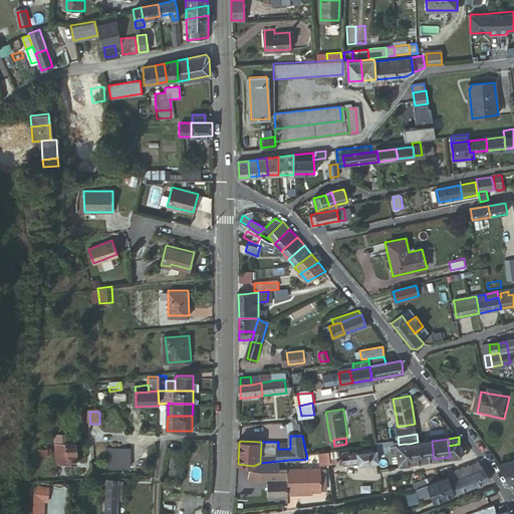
[(432,441),(419,442),(420,461),(434,459),(432,441)]
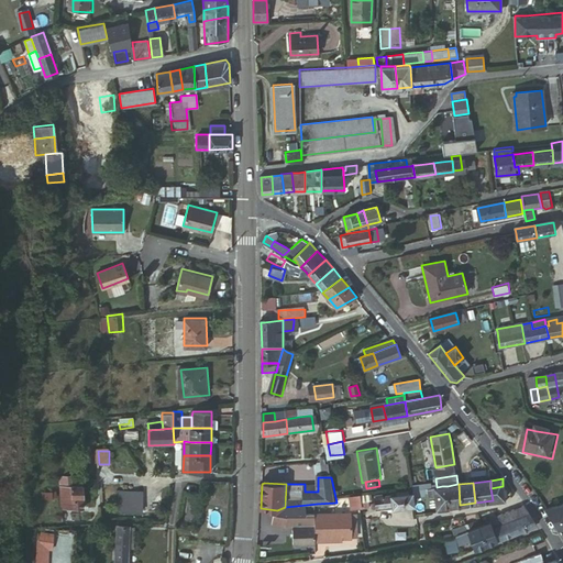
[(459,484),(457,484),(448,486),(450,506),(460,505),(459,484)]
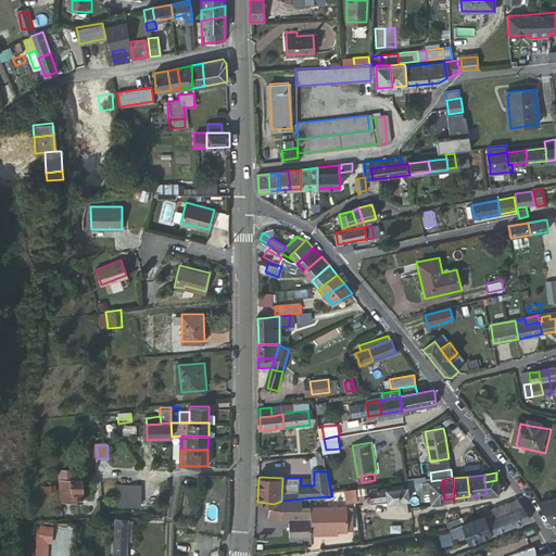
[(73,491),(73,501),(73,502),(81,502),(81,490),(83,490),(83,479),(73,479),(73,480),(73,491)]
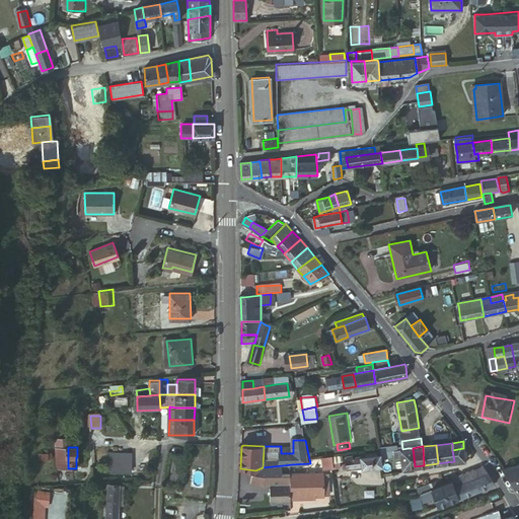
[(57,448),(57,458),(68,458),(68,448),(66,448),(63,448),(57,448)]
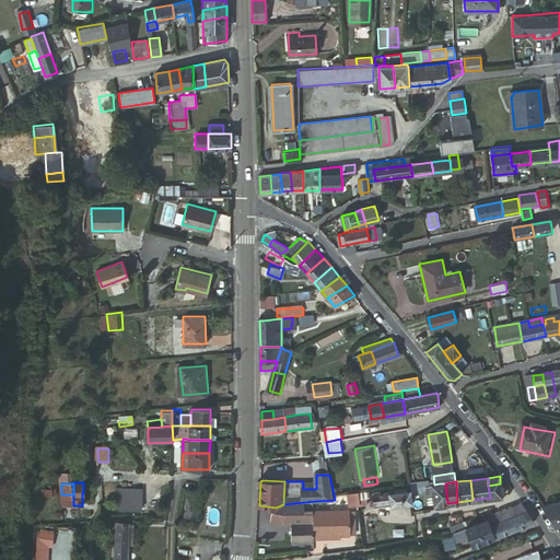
[(447,503),(445,483),(440,483),(434,485),(432,485),(433,490),(434,504),(447,503)]
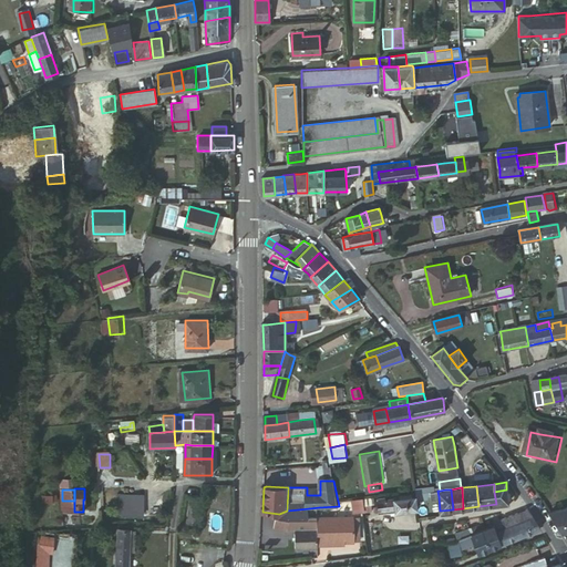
[(508,503),(506,490),(494,492),(496,504),(508,503)]
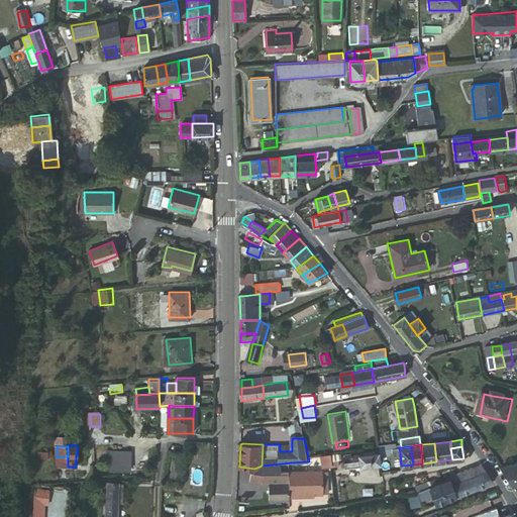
[(174,476),(184,476),(185,450),(175,450),(174,476)]
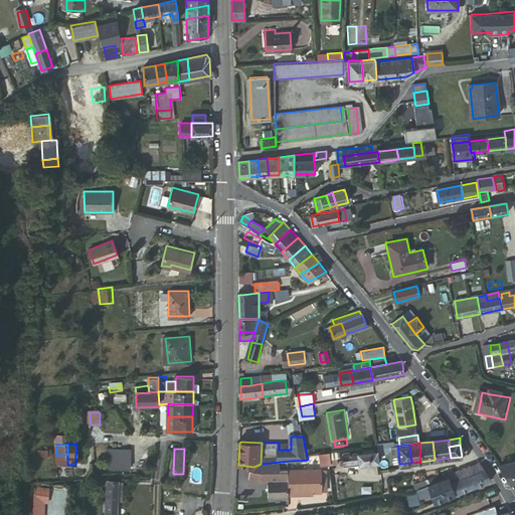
[(112,470),(132,469),(132,451),(112,451),(112,470)]
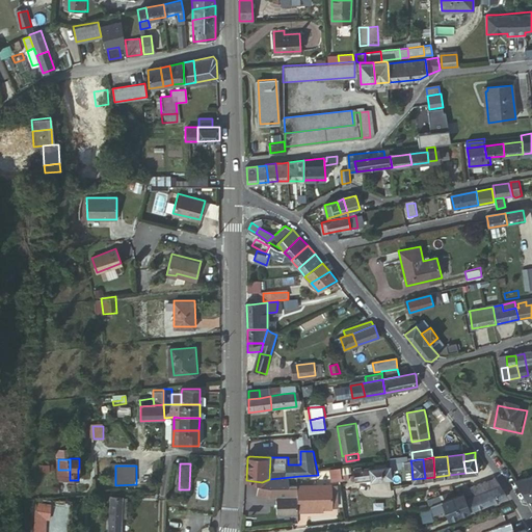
[(392,477),(390,466),(370,469),(371,477),(371,479),(392,477)]
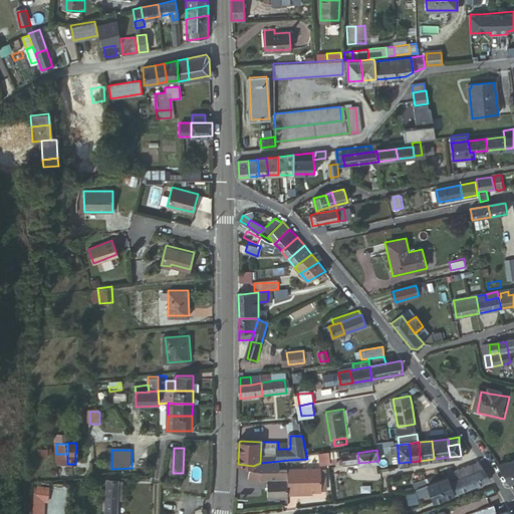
[(321,462),(329,461),(328,453),(319,454),(321,462)]
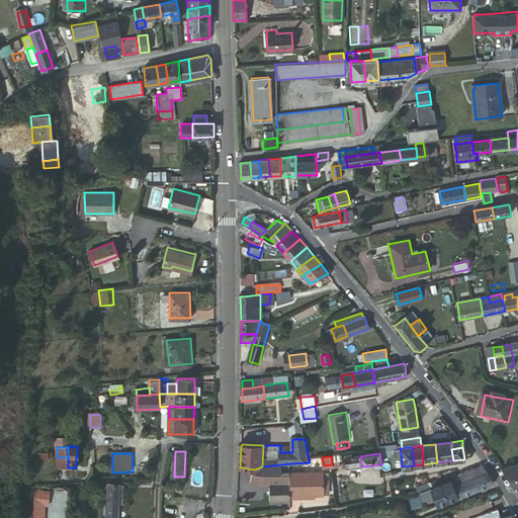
[(355,465),(355,456),(344,458),(346,466),(350,466),(350,468),(356,467),(355,465)]
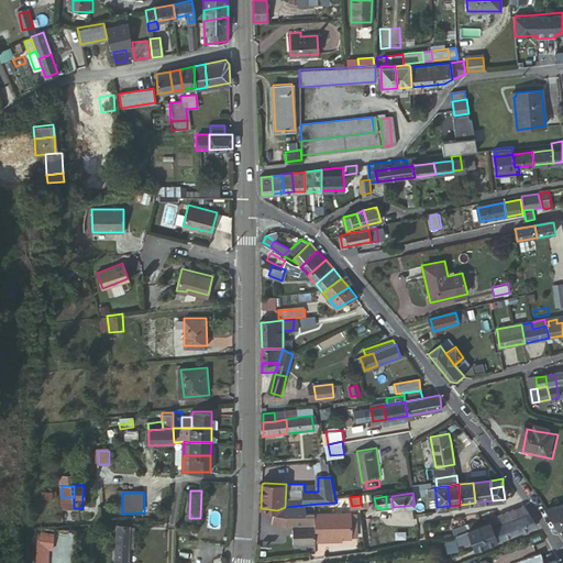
[(62,507),(74,507),(74,497),(62,497),(62,507)]
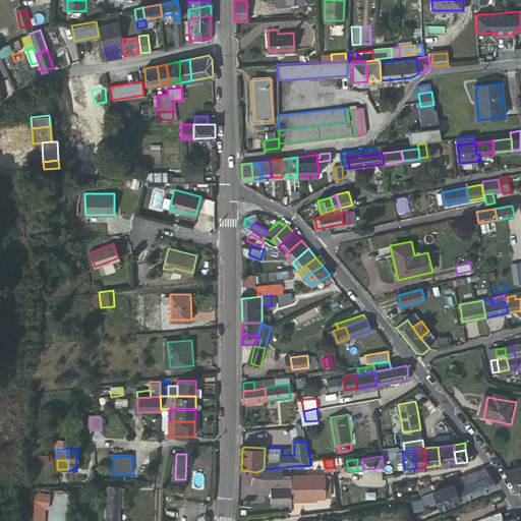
[(520,466),(506,470),(509,474),(518,489),(520,488),(520,466)]
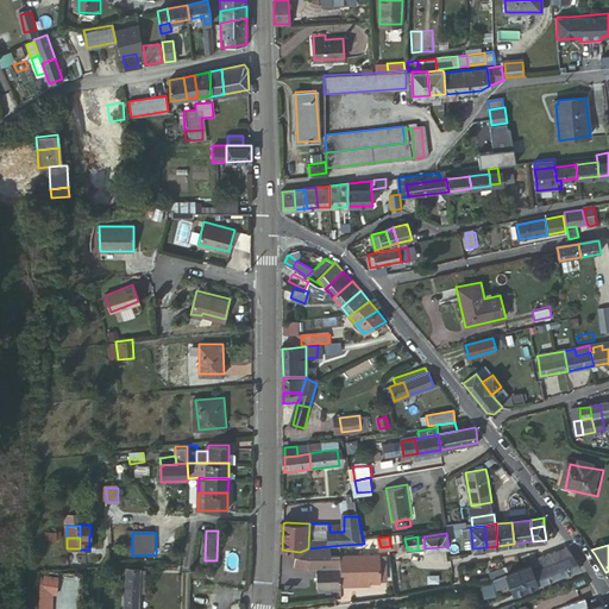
[(308,548),(300,552),(297,569),(311,570),(312,560),(314,559),(324,558),(332,558),(333,558),(332,546),(308,548)]
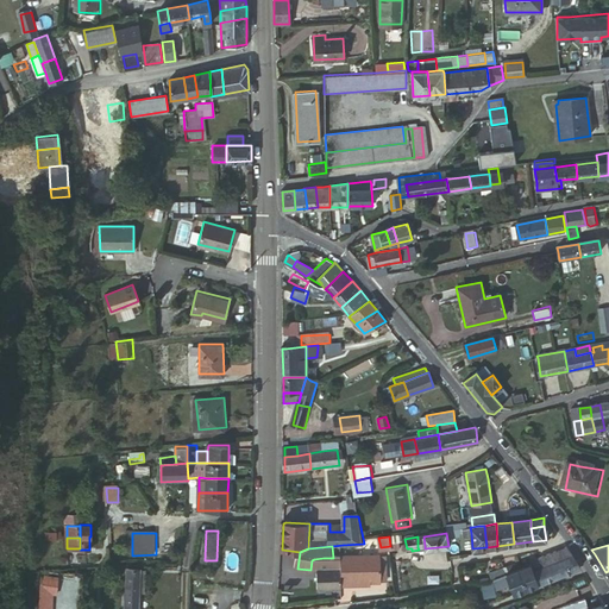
[(556,563),(572,554),(567,547),(539,557),(541,562),(542,567),(556,563)]
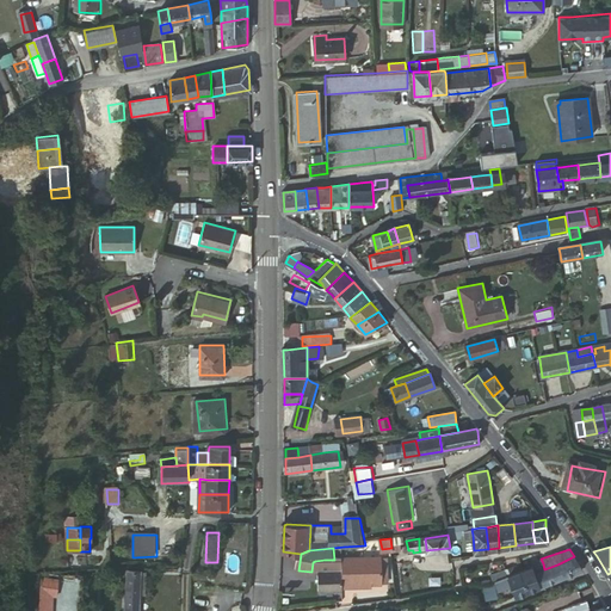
[(344,567),(345,586),(357,585),(357,584),(386,581),(384,569),(384,555),(344,556),(344,567)]
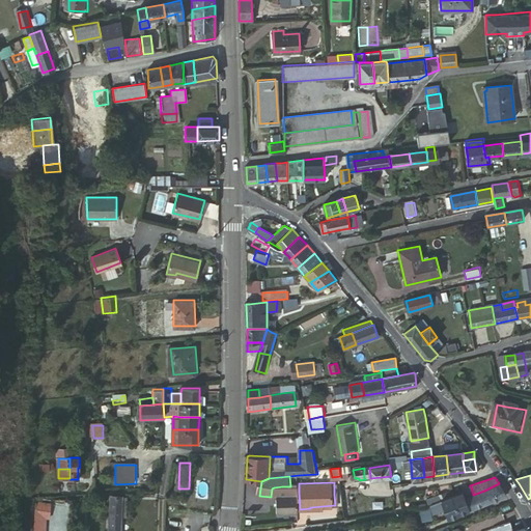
[(488,502),(507,495),(499,483),(484,491),(488,502)]
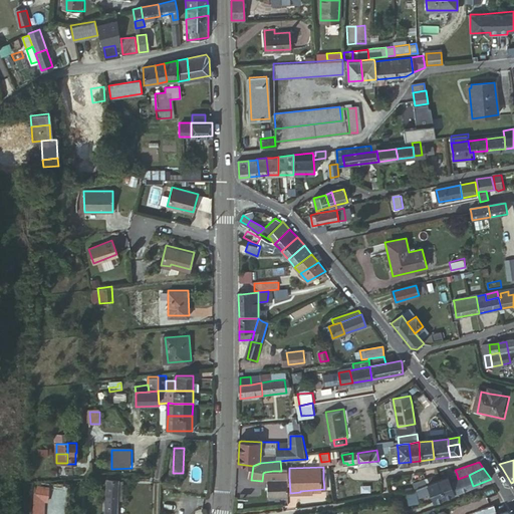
[(449,478),(451,483),(458,479),(457,474),(449,478)]
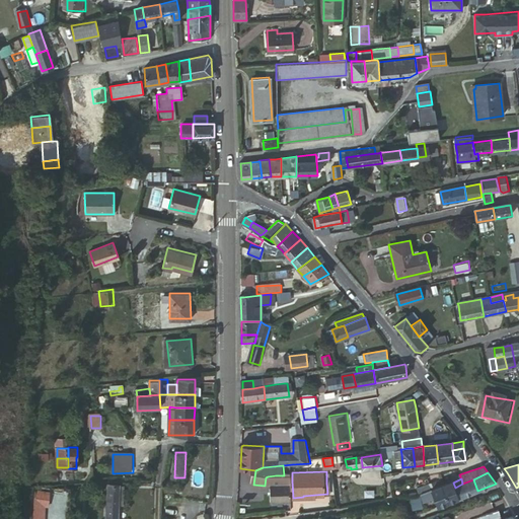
[(444,479),(430,484),(431,488),(442,485),(445,483),(444,479)]
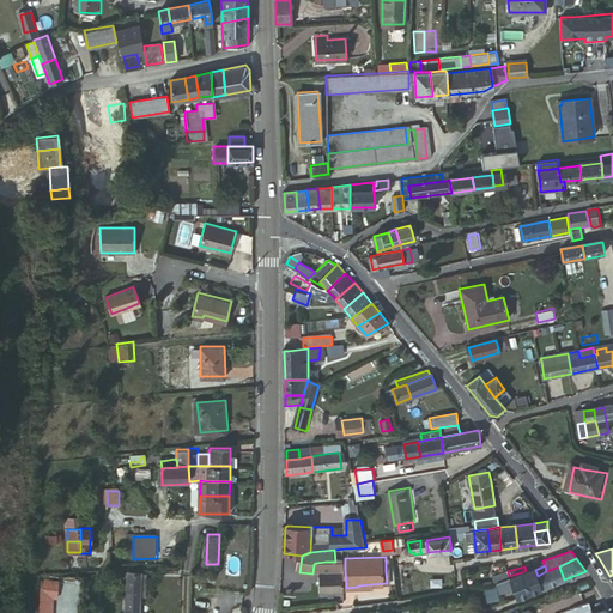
[(542,588),(564,580),(559,566),(546,571),(538,576),(542,588)]
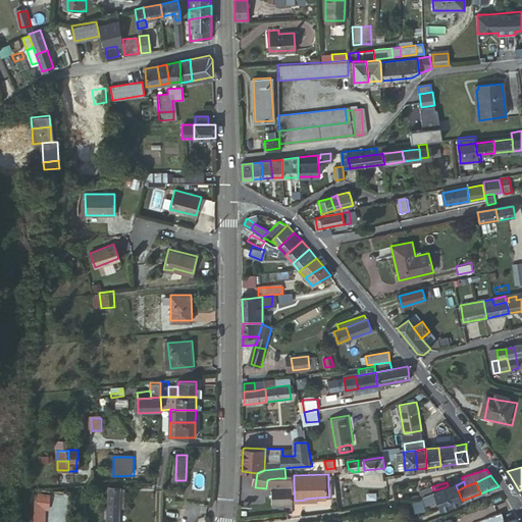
[(451,505),(462,501),(458,490),(456,485),(455,483),(448,485),(445,487),(451,505)]
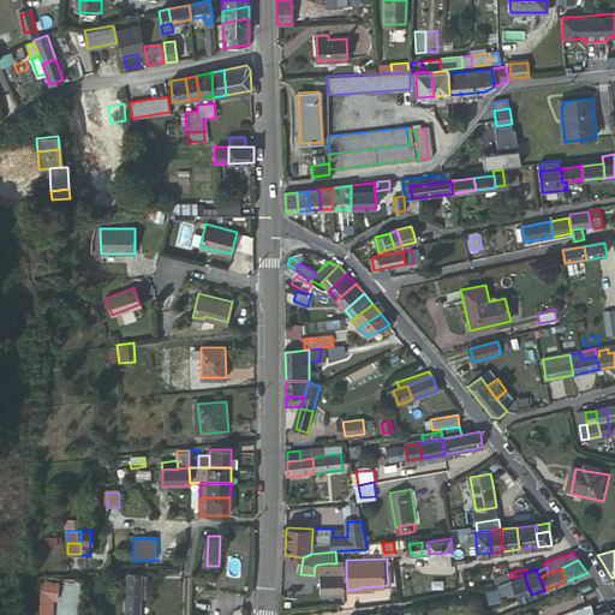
[(322,596),(347,593),(347,590),(346,571),(336,572),(327,572),(321,573),(322,596)]
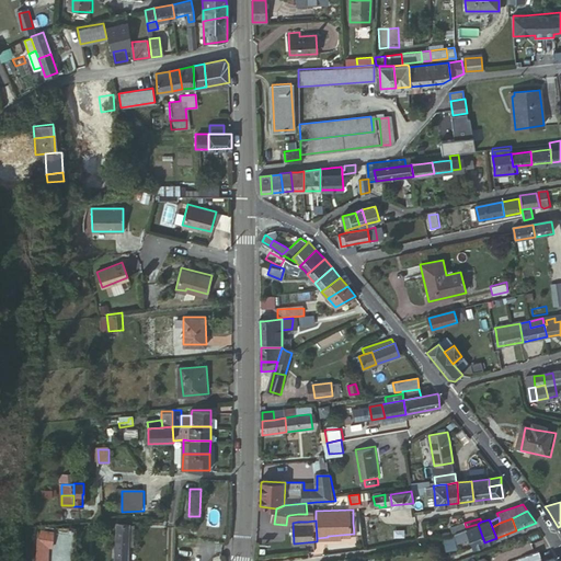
[(478,524),(466,527),(465,528),(455,530),(453,531),(456,540),(469,536),(472,547),(484,542),(478,524)]
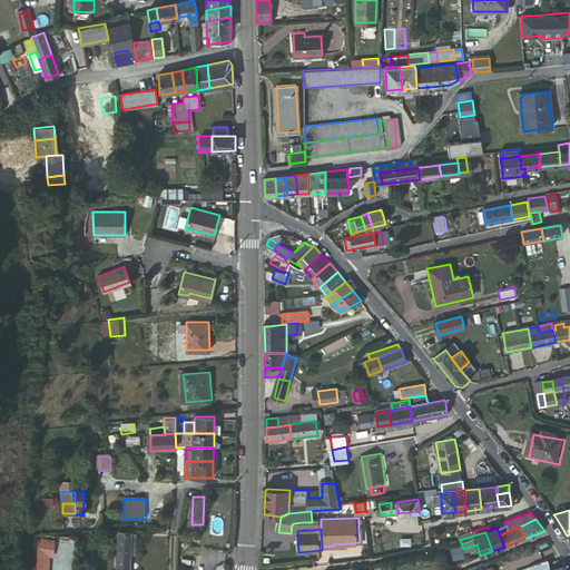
[(119,558),(133,558),(133,533),(120,533),(119,558)]
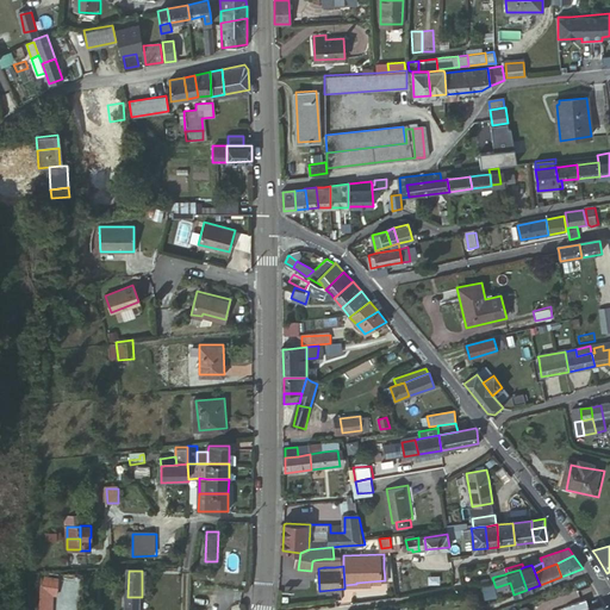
[(42,595),(57,596),(58,579),(43,578),(42,595)]
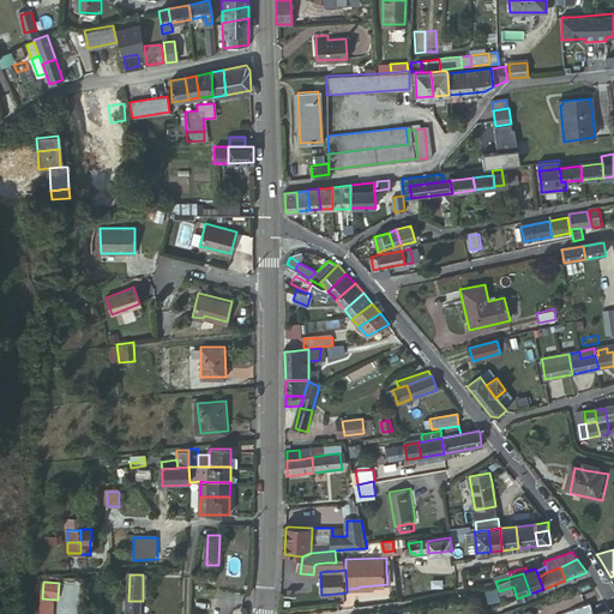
[(488,600),(498,596),(495,584),(483,588),(488,600)]
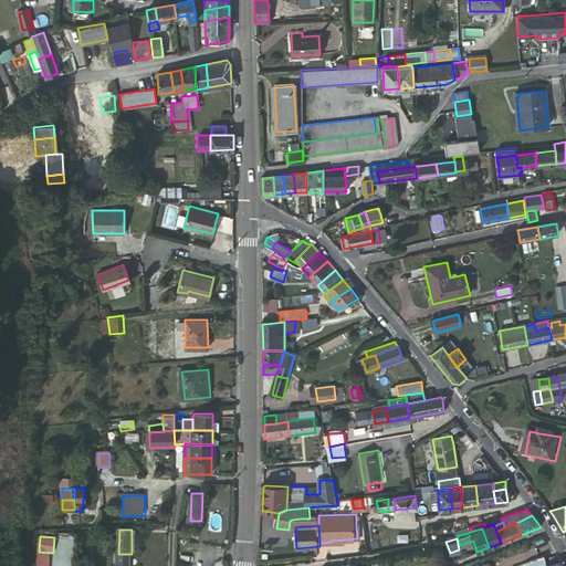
[(130,565),(132,554),(118,554),(118,565),(130,565)]
